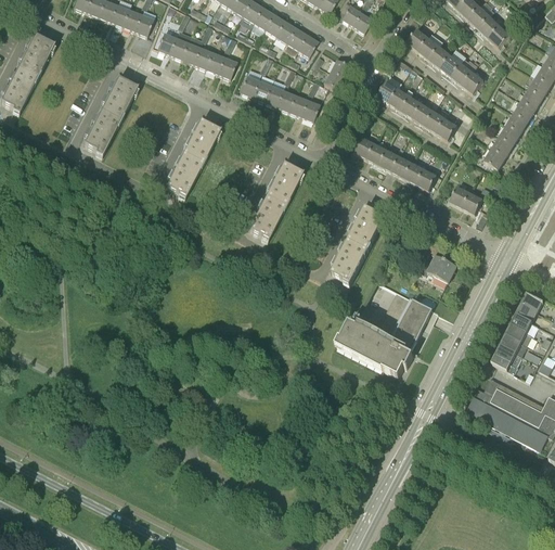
[(75,0),(73,7),(86,12),(90,0),(75,0)]
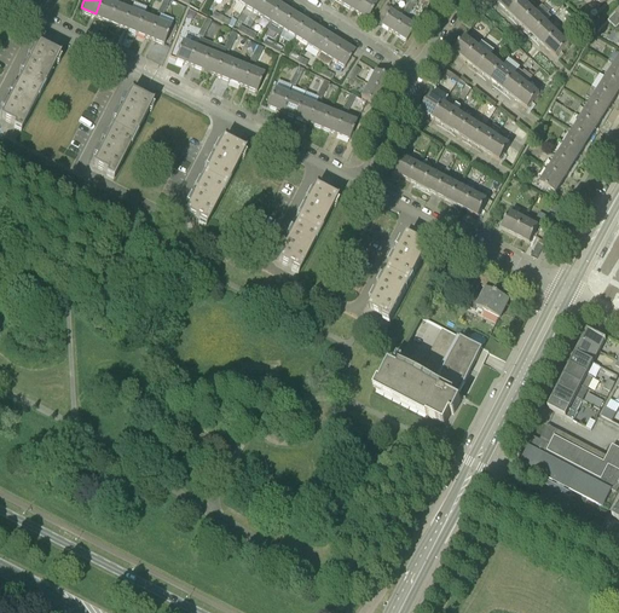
[(96,13),(109,18),(116,0),(100,0),(96,13)]
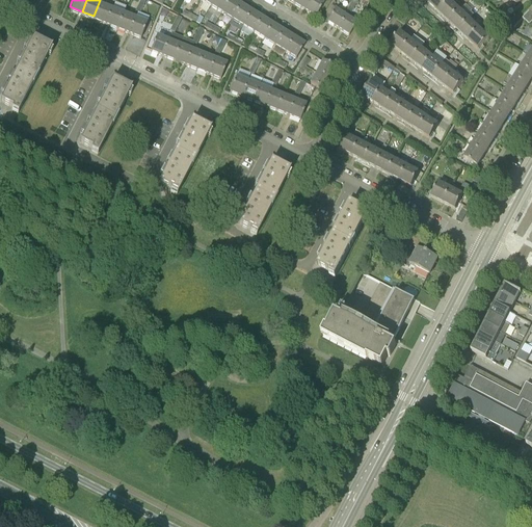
[(94,16),(105,21),(111,5),(100,0),(94,16)]
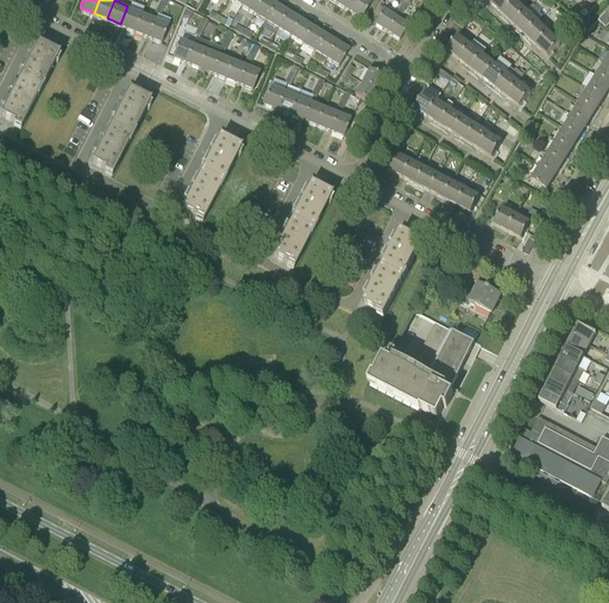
[(243,0),(242,2),(253,10),(259,0),(243,0)]
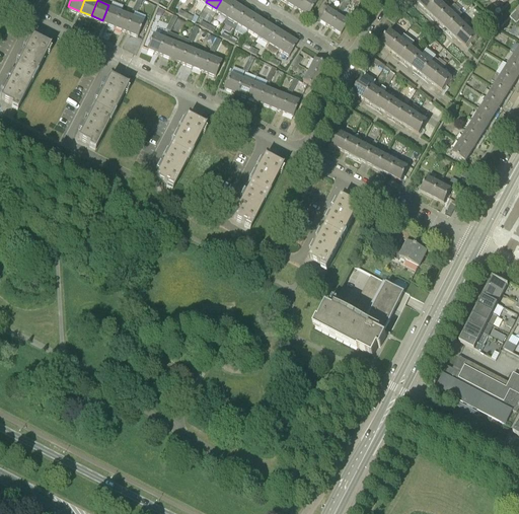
[(221,0),(216,8),(226,14),(235,1),(233,0),(221,0)]
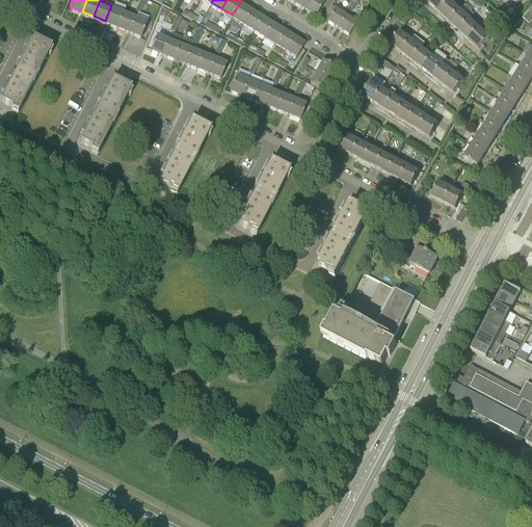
[(309,0),(304,7),(315,14),(323,0),(309,0)]
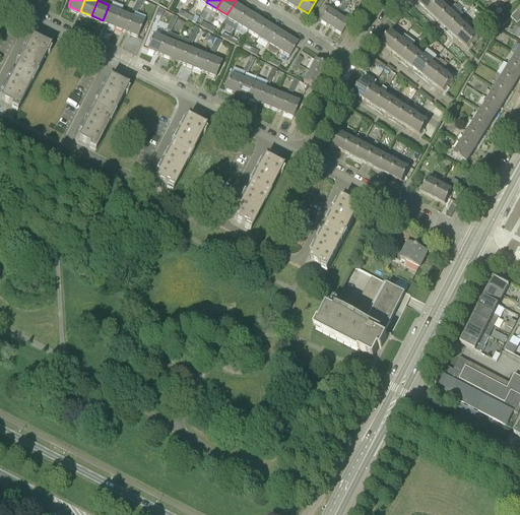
[(344,0),(340,8),(342,10),(348,0),(344,0)]
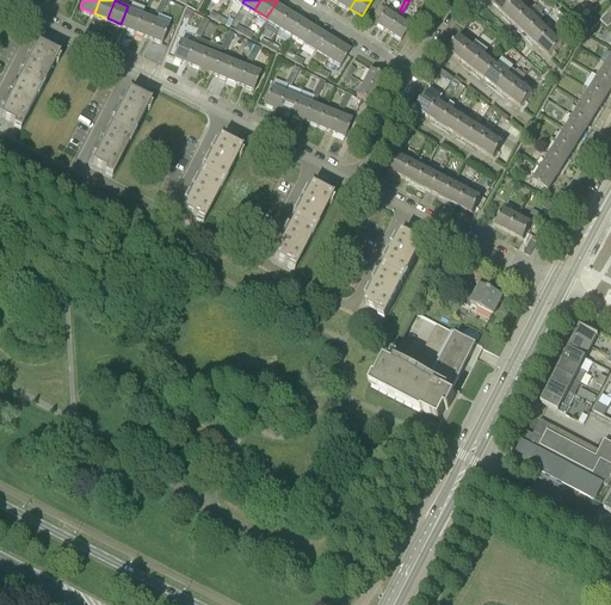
[(493,0),(504,11),(513,0),(493,0)]
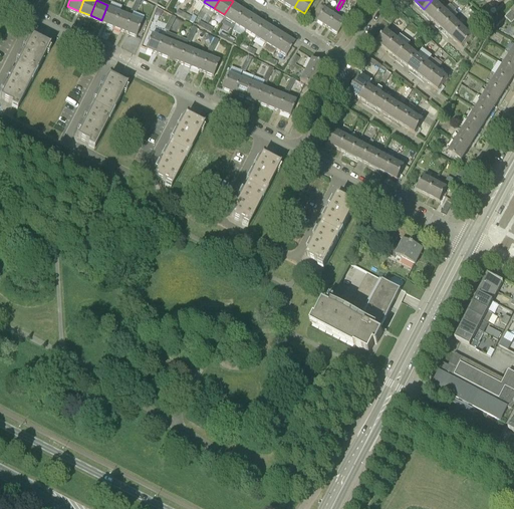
[(424,9),(434,17),(445,6),(438,0),(432,0),(424,9)]
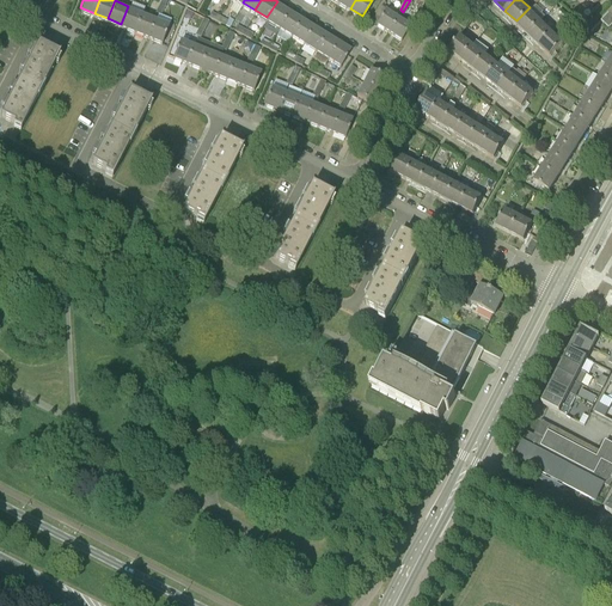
[(267,17),(280,25),(289,8),(277,1),(267,17)]
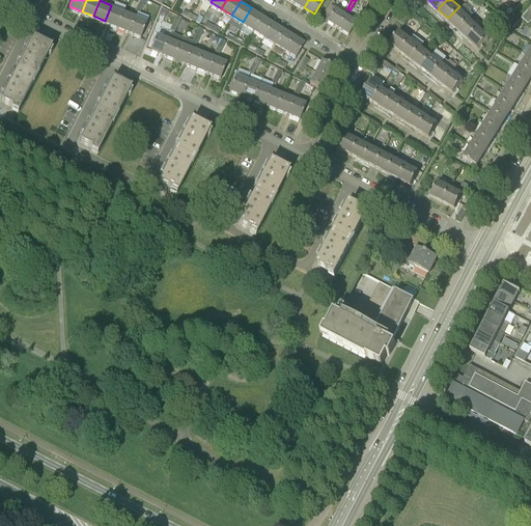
[(189,15),(191,10),(194,4),(191,3),(188,8),(184,6),(180,10),(189,15)]
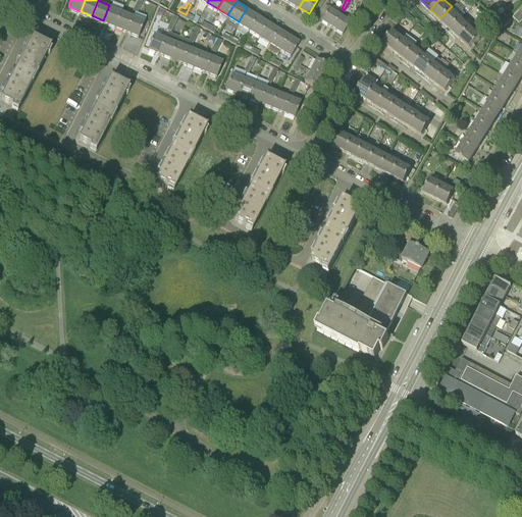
[(103,20),(115,24),(121,9),(109,5),(103,20)]
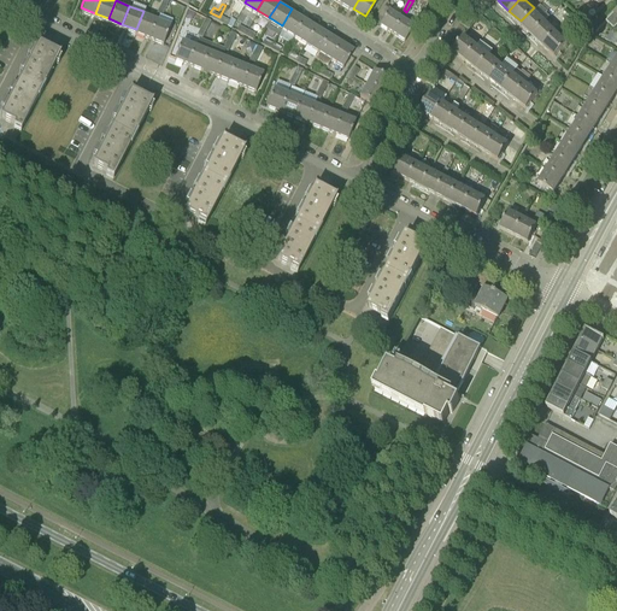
[(380,21),(392,29),(401,15),(388,6),(380,21)]
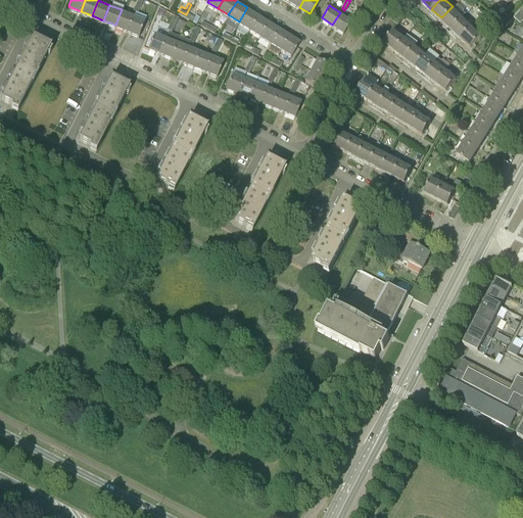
[(441,17),(450,27),(462,15),(453,6),(441,17)]
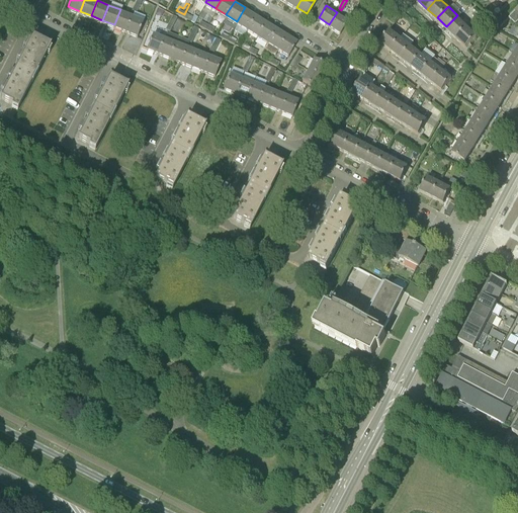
[(237,21),(247,27),(255,13),(245,7),(237,21)]
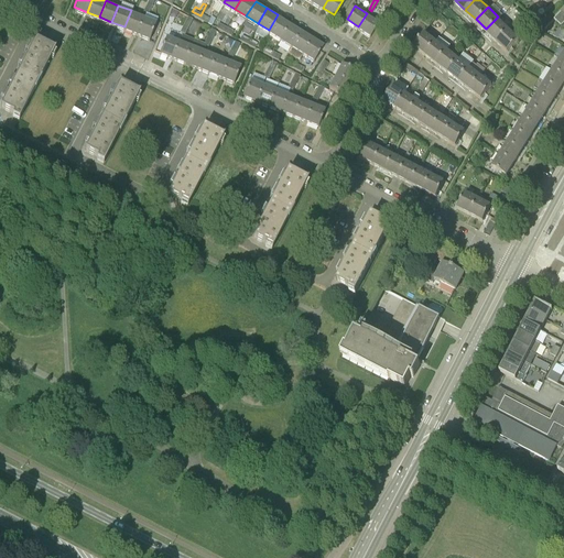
[(561,21),(563,17),(563,10),(561,8),(554,14),(561,21)]
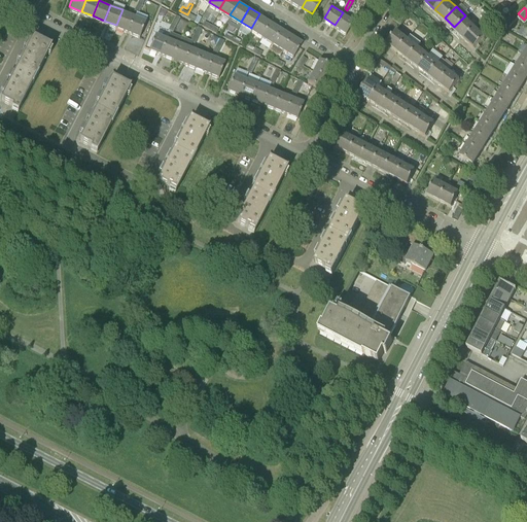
[(116,25),(128,30),(134,13),(123,9),(116,25)]
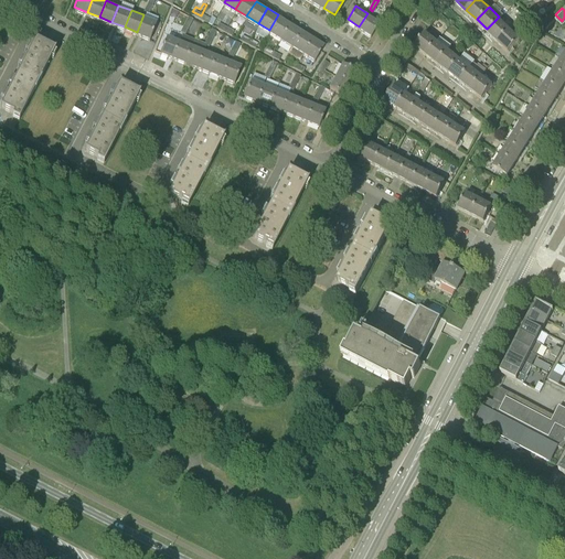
[(201,15),(208,20),(211,14),(203,11),(201,15)]
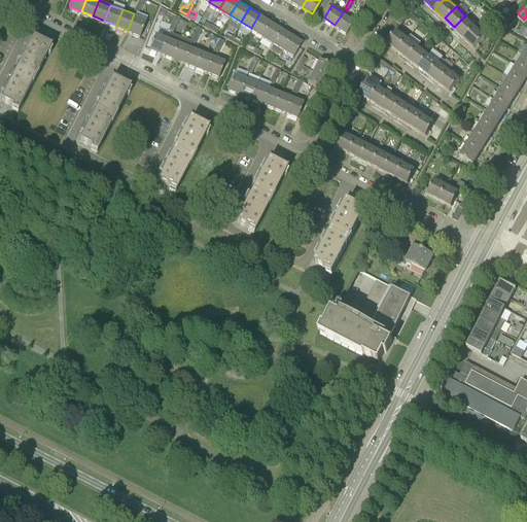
[(168,26),(171,27),(178,12),(176,11),(168,26)]
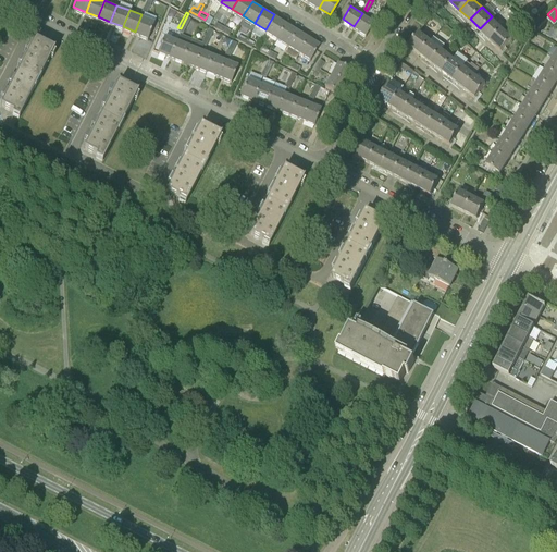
[(181,28),(183,29),(190,15),(188,13),(181,28)]
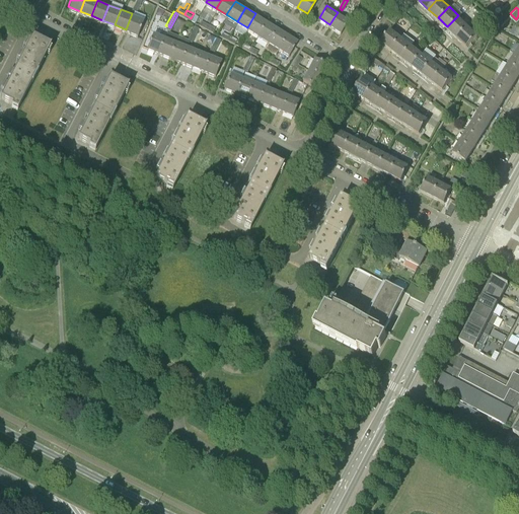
[(338,12),(329,24),(341,30),(348,18),(338,12)]
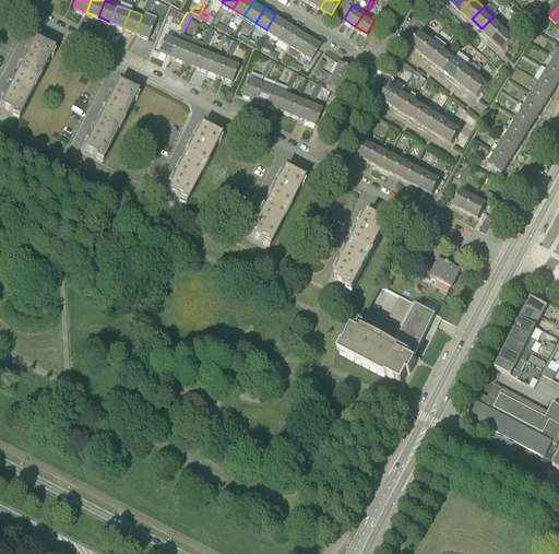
[(142,14),(135,32),(147,36),(154,20),(142,14)]
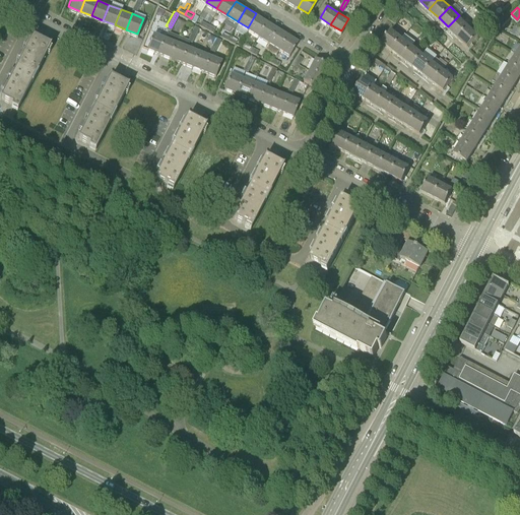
[(248,27),(258,34),(267,20),(256,13),(248,27)]
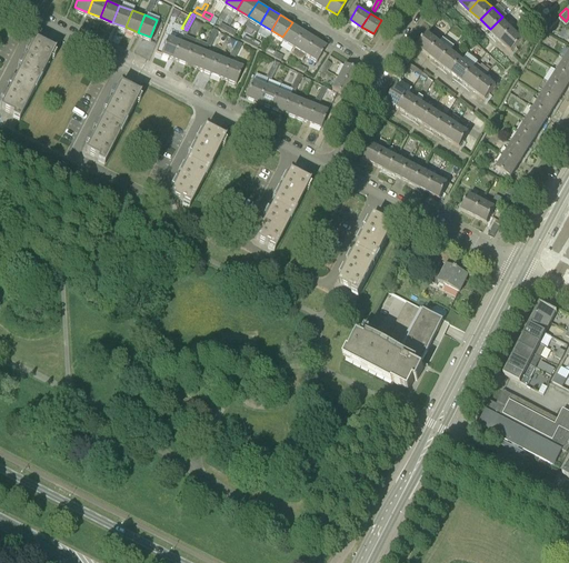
[(490,29),(501,39),(513,27),(502,17),(490,29)]
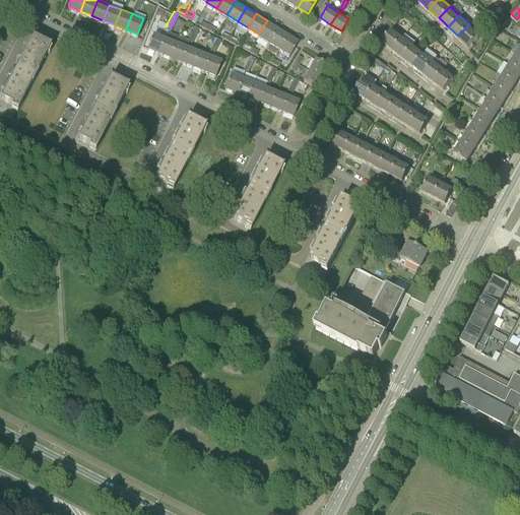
[(199,22),(206,25),(209,21),(201,17),(199,22)]
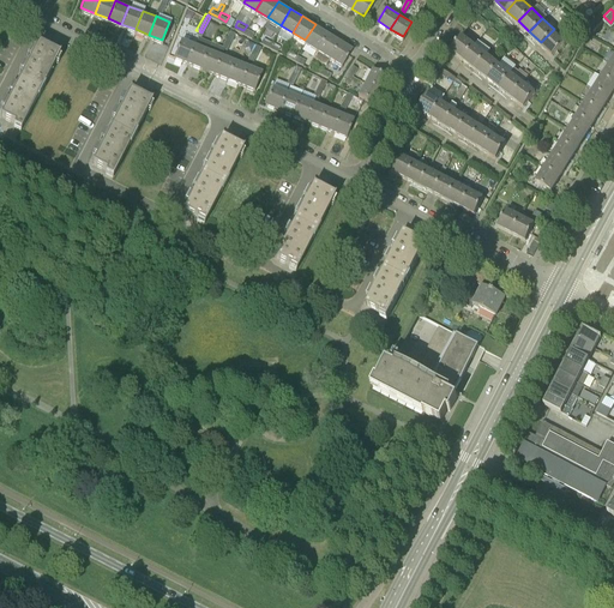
[(305,40),(317,48),(327,31),(315,24),(305,40)]
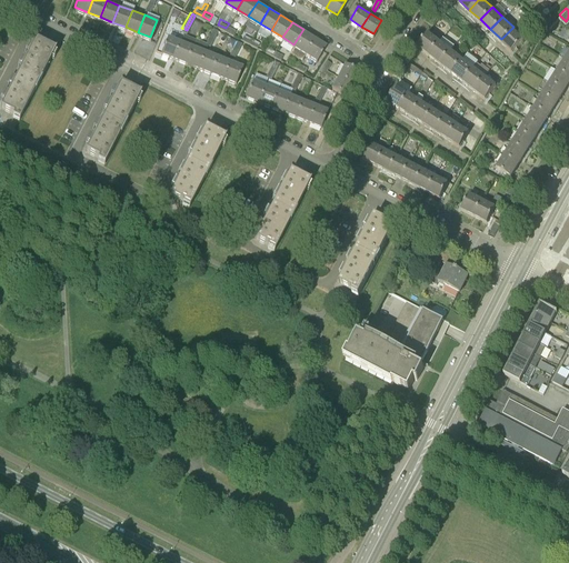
[(206,40),(208,42),(217,27),(213,26),(206,40)]
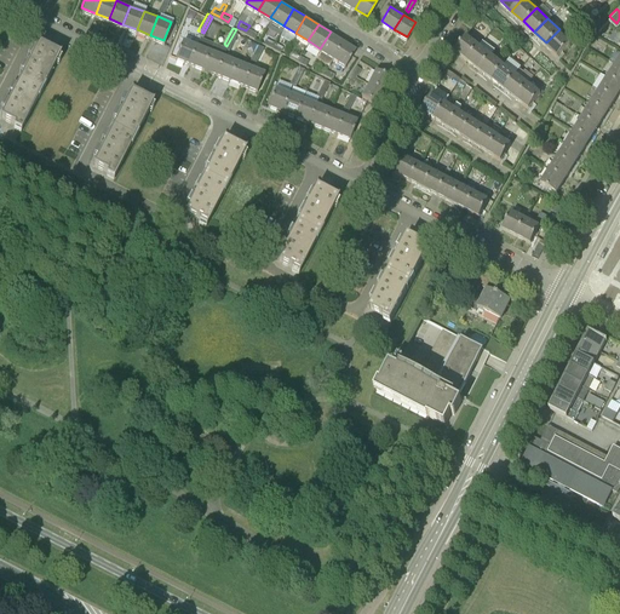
[(233,40),(237,42),(242,33),(236,29),(227,46),(225,49),(228,51),(233,40)]
